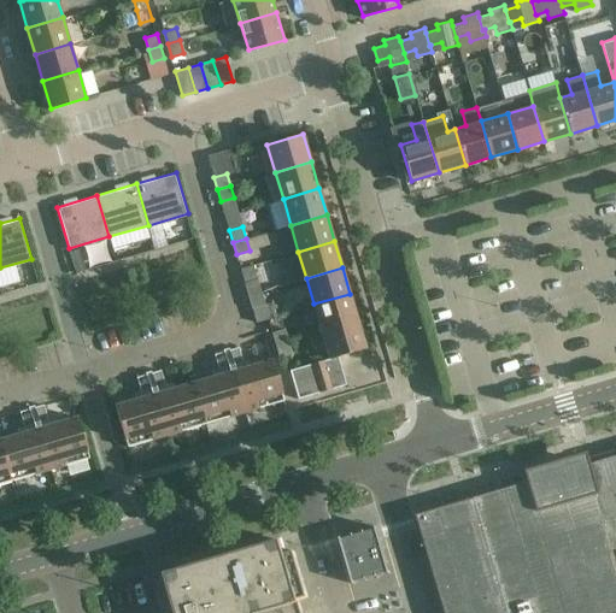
[(245,282),(248,295),(262,292),(258,278),(245,282)]
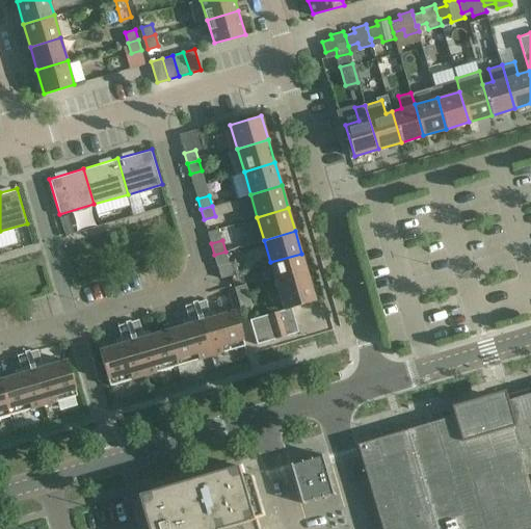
[(229,262),(226,252),(214,255),(217,265),(229,262)]
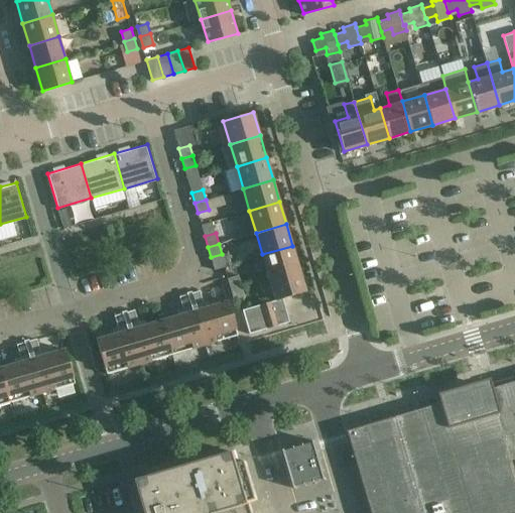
[(292,246),(262,254),(269,276),(299,267),(292,246)]
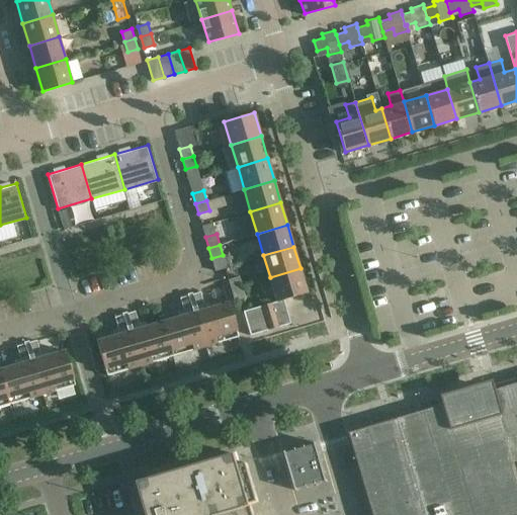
[(300,268),(270,277),(276,301),(283,298),(307,291),(300,268)]
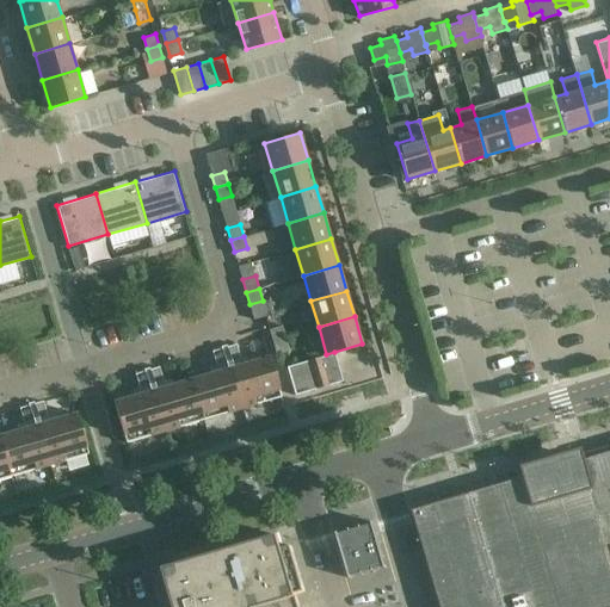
[(270,328),(273,340),(285,336),(282,324),(270,328)]
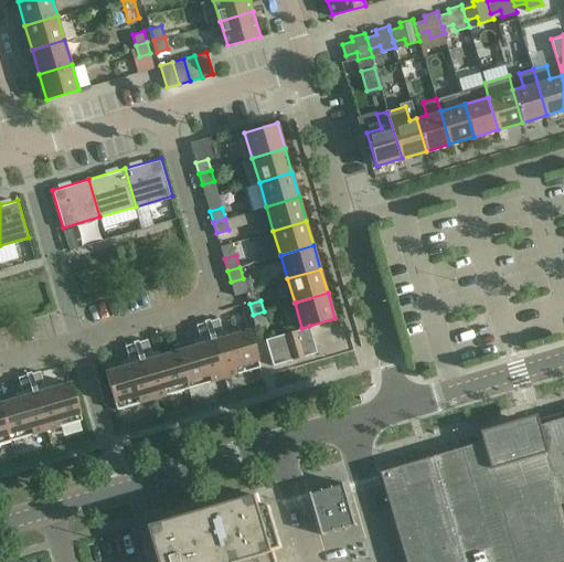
[(264,311),(253,315),(256,327),(267,324),(264,311)]
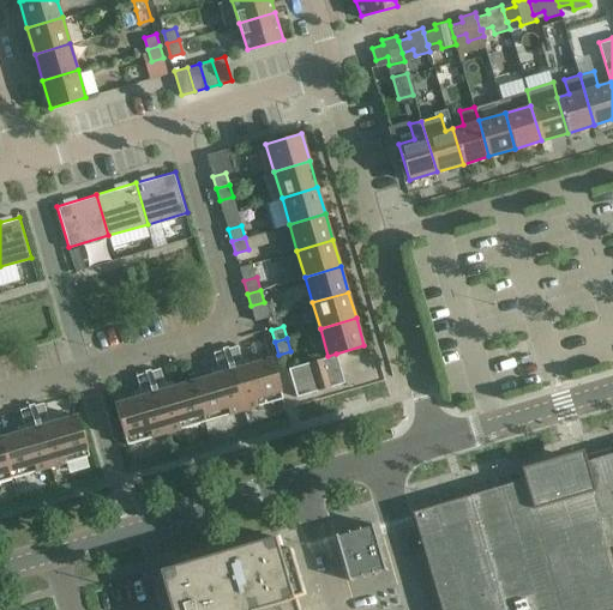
[(228,348),(233,362),(242,360),(238,344),(228,348)]
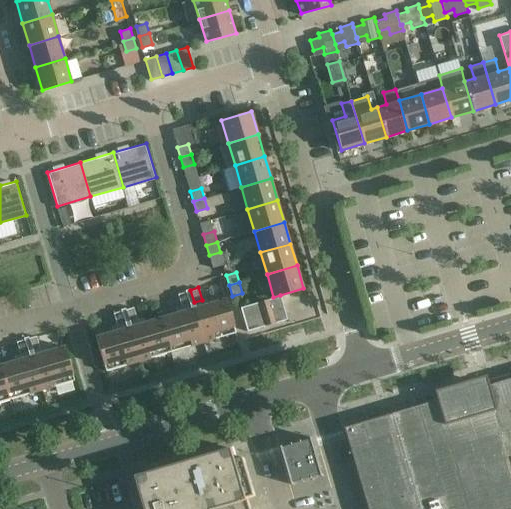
[(178,293),(182,305),(190,303),(186,291),(178,293)]
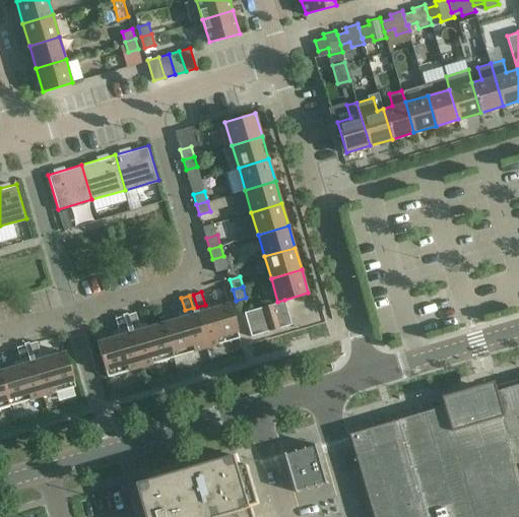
[(252,335),(286,325),(283,316),(289,315),(284,300),(277,302),(245,312),(252,335)]
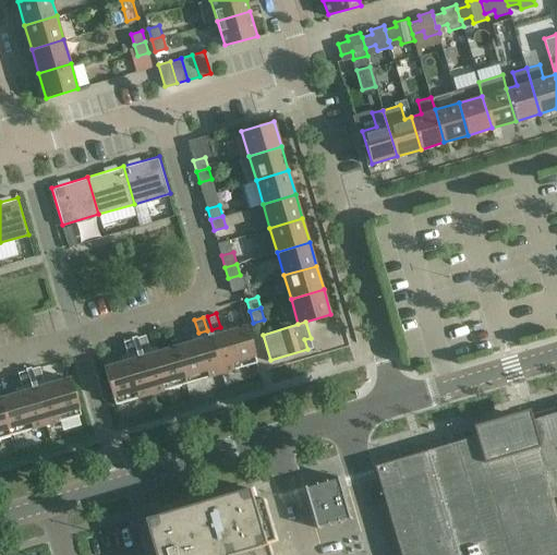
[(210,335),(221,372),(257,362),(246,324),(210,335)]
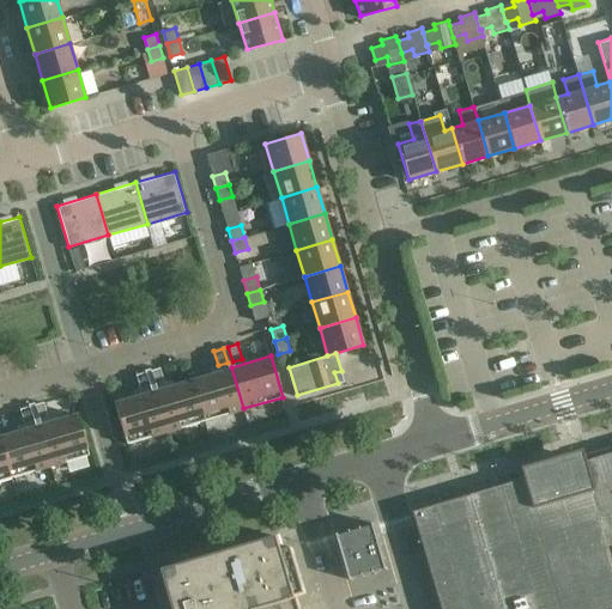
[(161,366),(151,370),(155,384),(164,381),(161,366)]
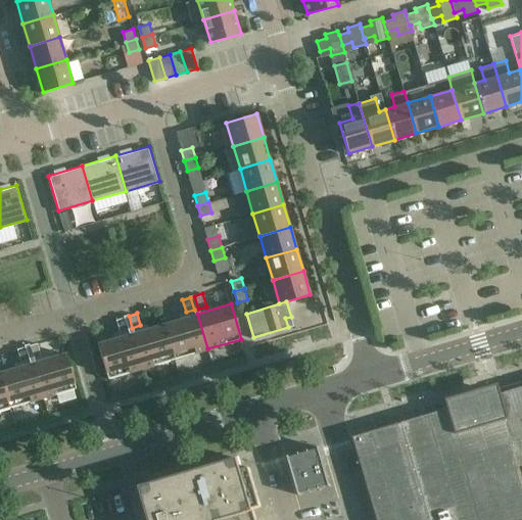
[(175,359),(207,348),(197,314),(164,324),(175,359)]
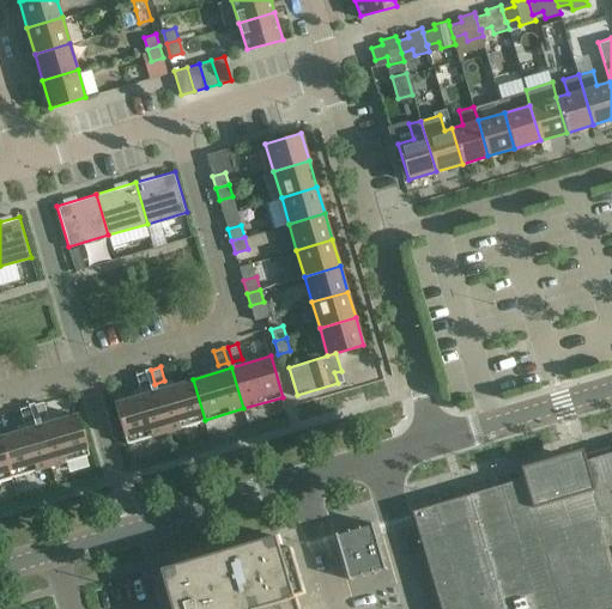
[(140,388),(150,385),(146,371),(137,373),(140,388)]
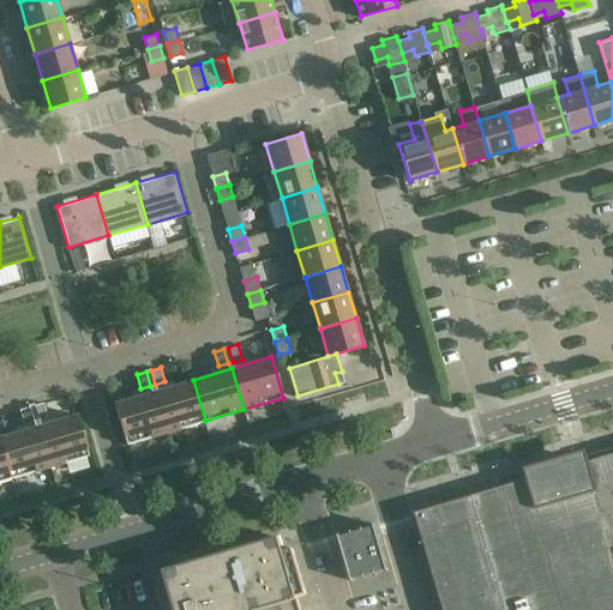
[(193,380),(155,391),(167,432),(205,421),(193,380)]
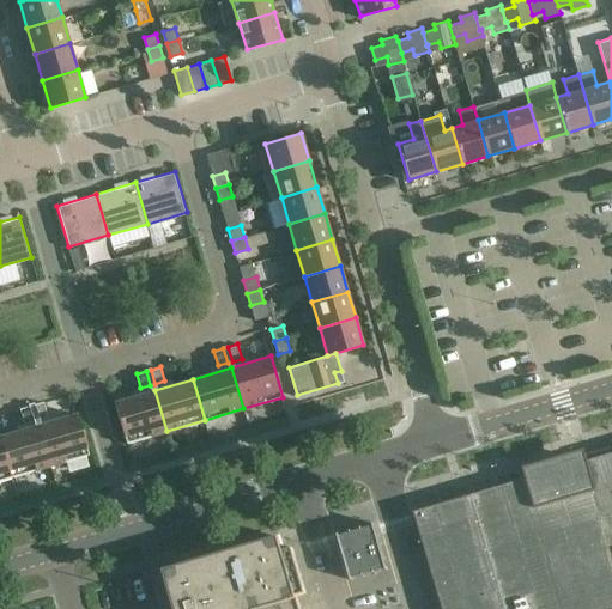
[(127,443),(167,431),(155,390),(115,402),(127,443)]
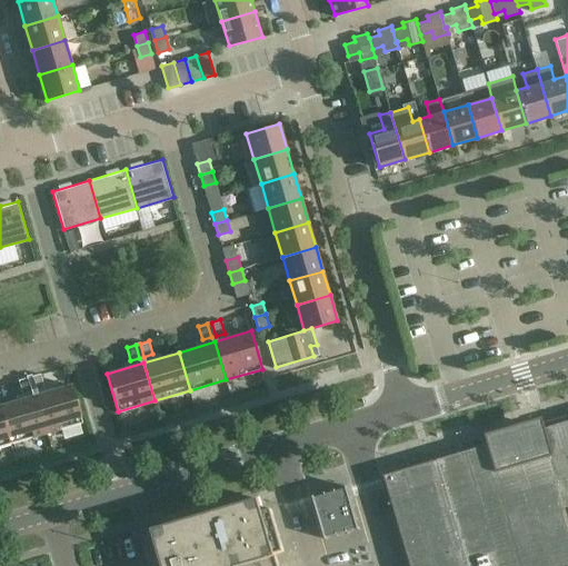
[(41,373),(32,375),(36,388),(45,386),(41,373)]
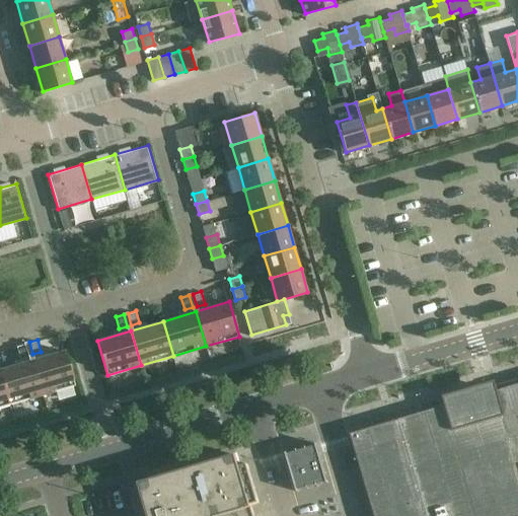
[(17,346),(20,357),(20,358),(28,356),(25,343),(17,346)]
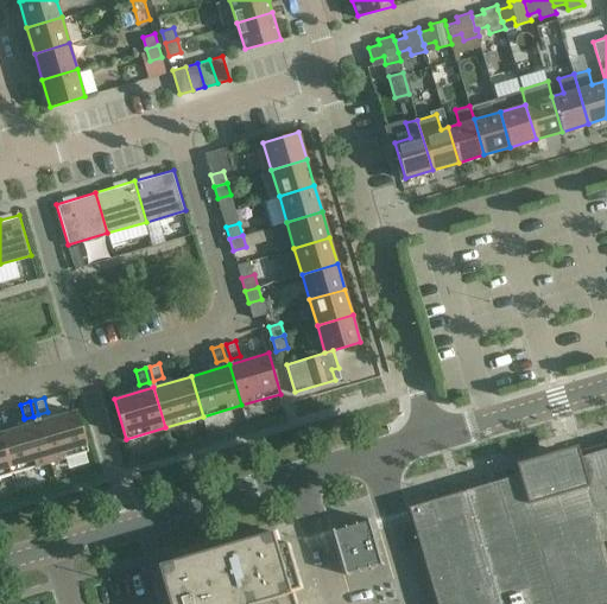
[(50,462),(89,450),(77,409),(38,421),(50,462)]
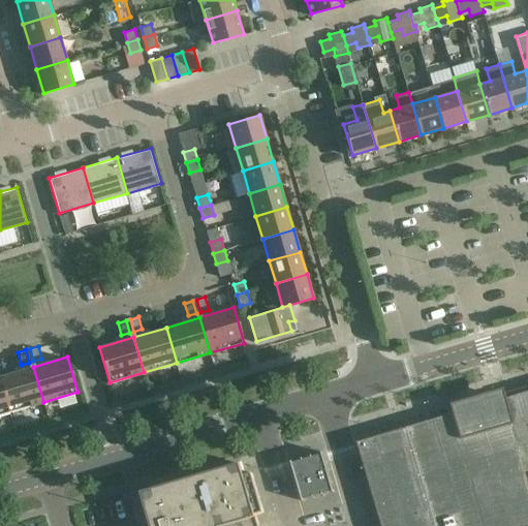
[(0,378),(9,411),(43,402),(33,367),(0,375),(0,378)]
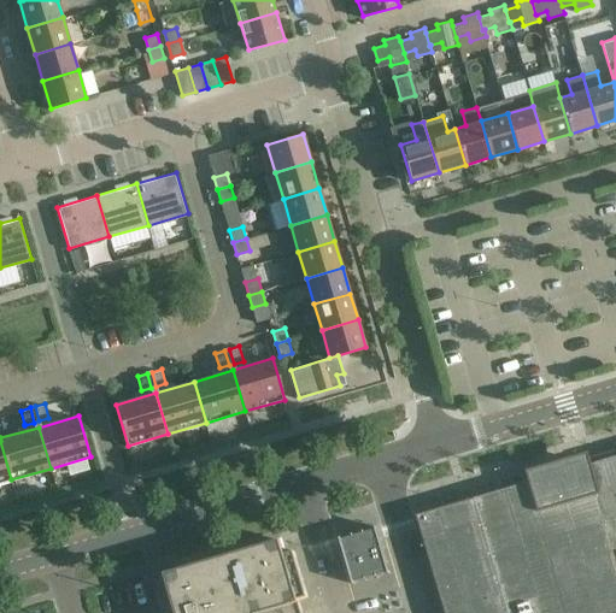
[(0,441),(0,483),(11,479),(0,441)]
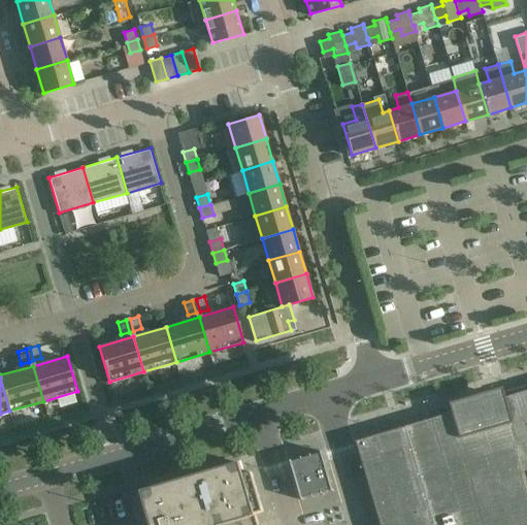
[(526,398),(509,404),(526,462),(526,398)]
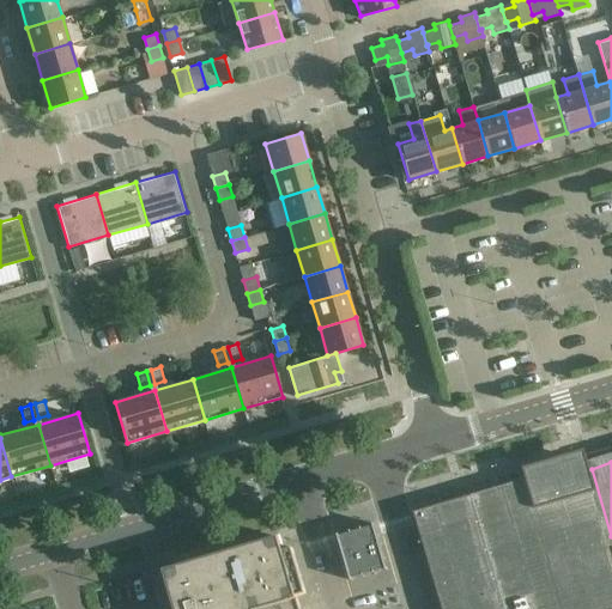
[(418,509),(416,510),(416,512),(424,539),(424,541),(432,566),(444,608),(611,608),(611,536),(592,469),(563,477),(561,479),(534,486),(532,477),(533,477),(533,475),(531,475),(529,476),(503,483),(501,485),(476,492),(472,493),(447,500),(444,501),(418,509)]
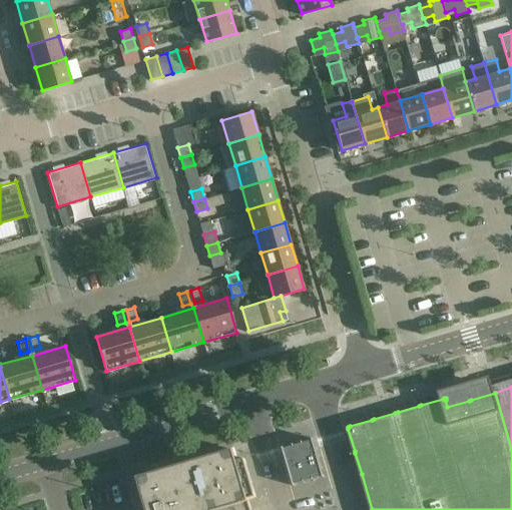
[(314,437),(284,446),(295,484),(325,475),(314,437)]
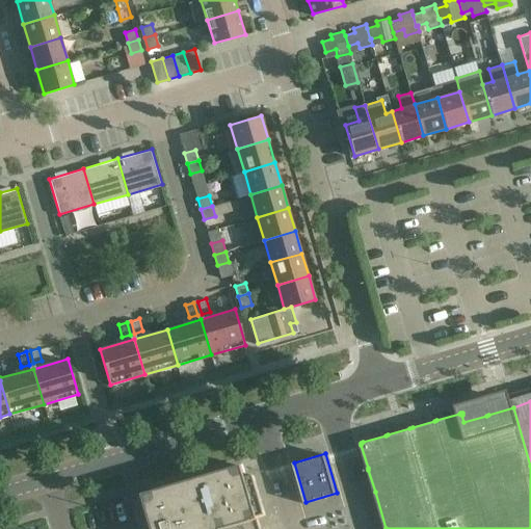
[(266,513),(262,500),(255,474),(246,476),(243,465),(154,491),(143,494),(154,528),(262,528),(259,516),(266,513)]
